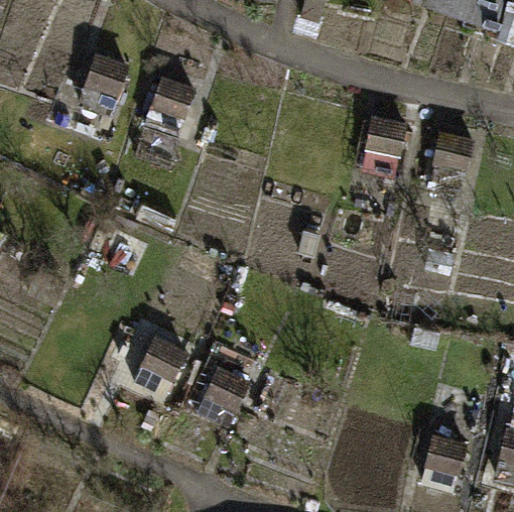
[(307,0),(301,18),(317,23),(325,0),(307,0)]
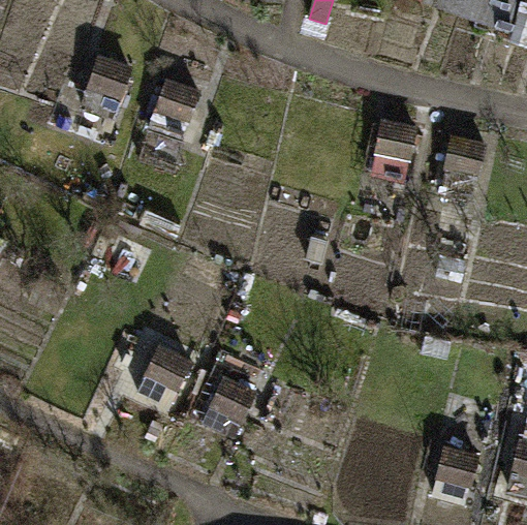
[(422,0),(526,36),(526,4),(513,0),(422,0)]
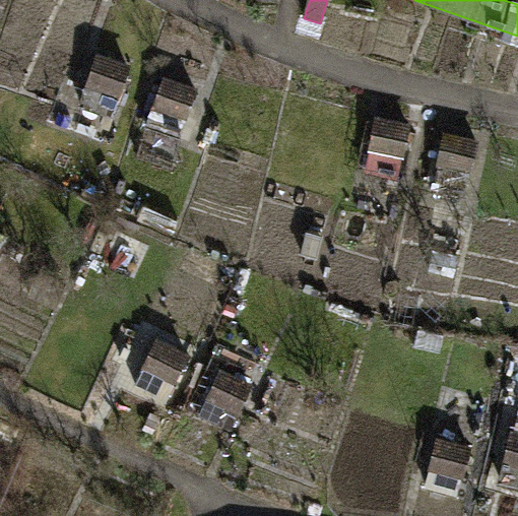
[(112,113),(130,67),(98,53),(79,100),(112,113)]
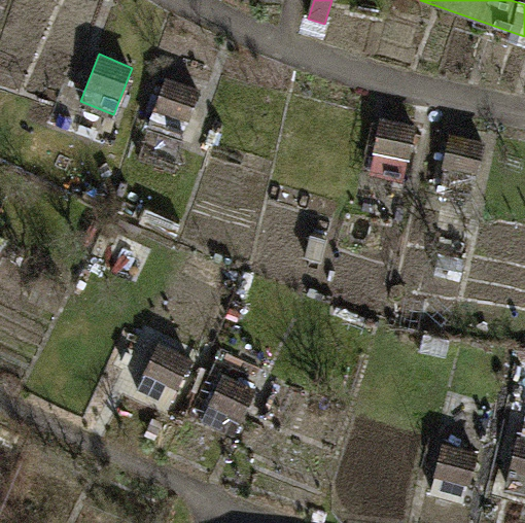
[(193,116),(201,90),(166,78),(158,105),(193,116)]
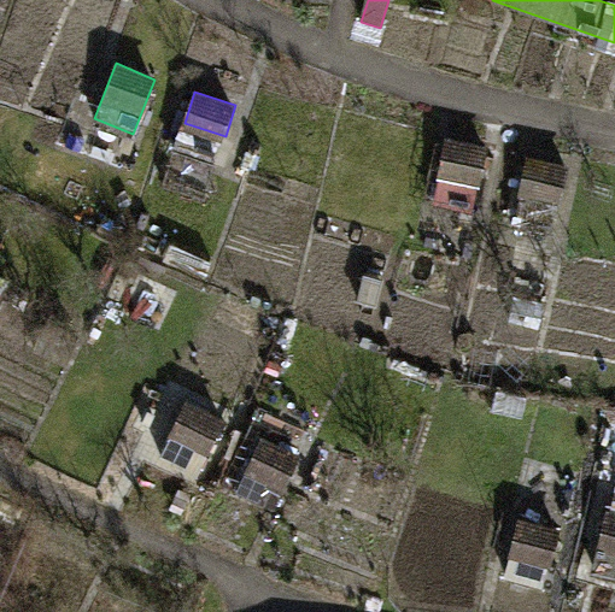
[(480,190),(488,147),(444,137),(435,181),(480,190)]
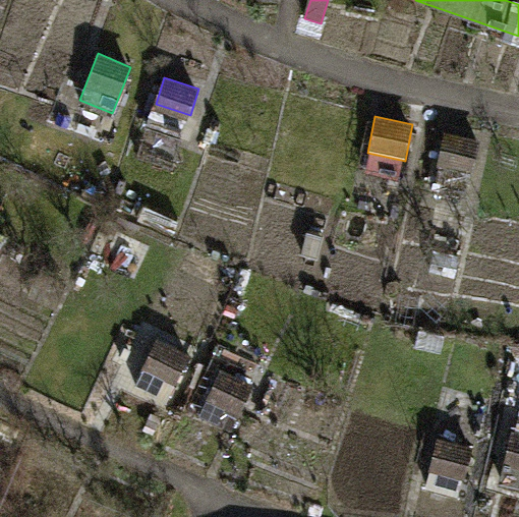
[(472,176),(480,139),(446,132),(438,169),(472,176)]
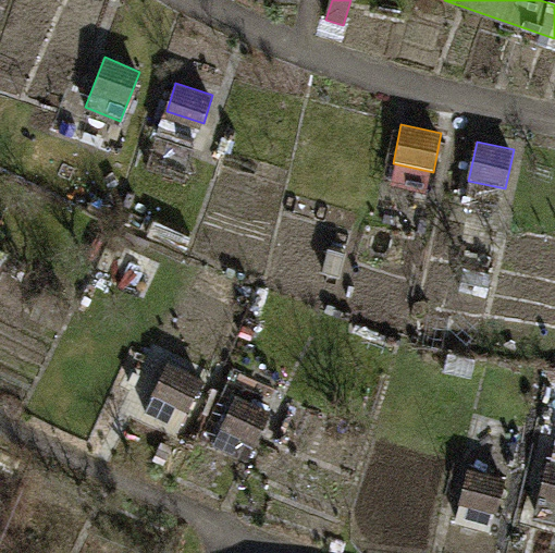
[(150,396),(186,412),(201,378),(165,363),(150,396)]
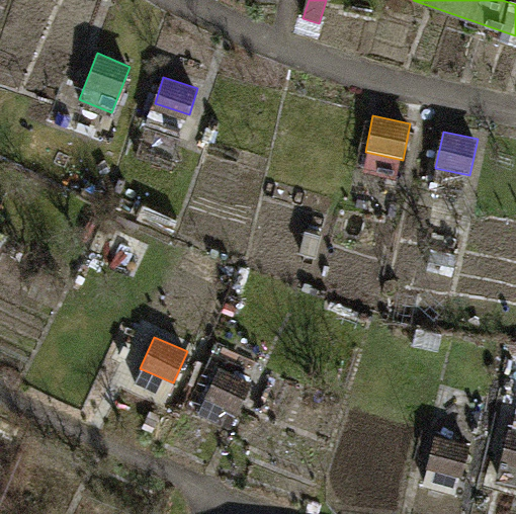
[(204,396),(238,413),(251,388),(218,370),(204,396)]
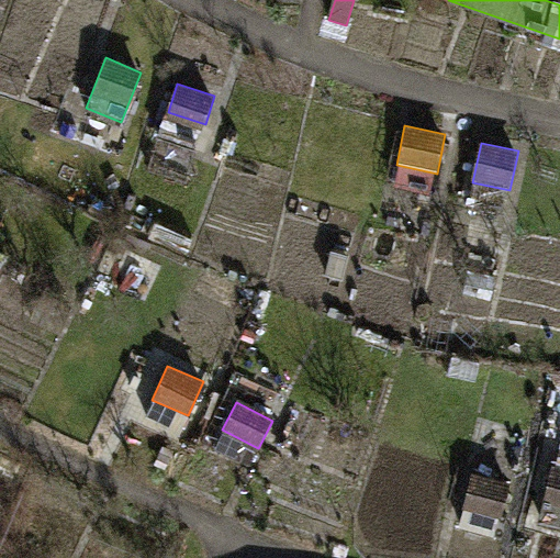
[(537,525),(559,532),(559,468),(555,466),(537,525)]
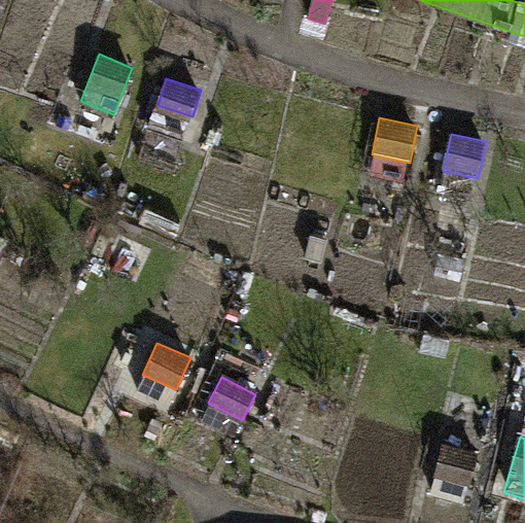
[(462,502),(478,453),(445,442),(428,492),(462,502)]
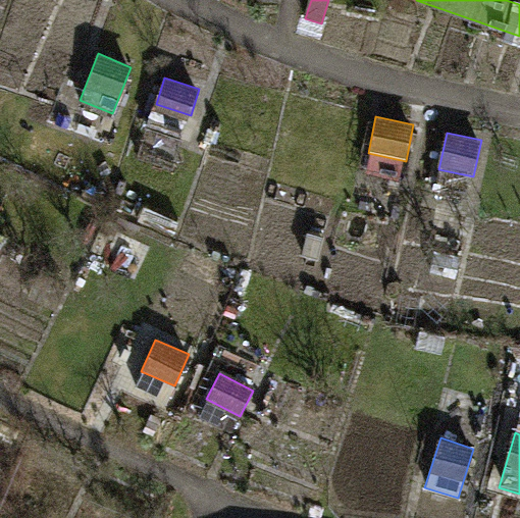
All buildings are outlined.
